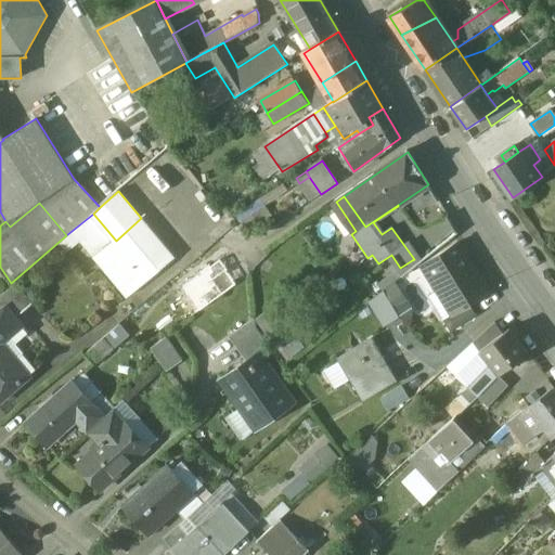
[(141,218),(116,241),(93,214),(72,231),(128,298),(176,259),(141,218)]
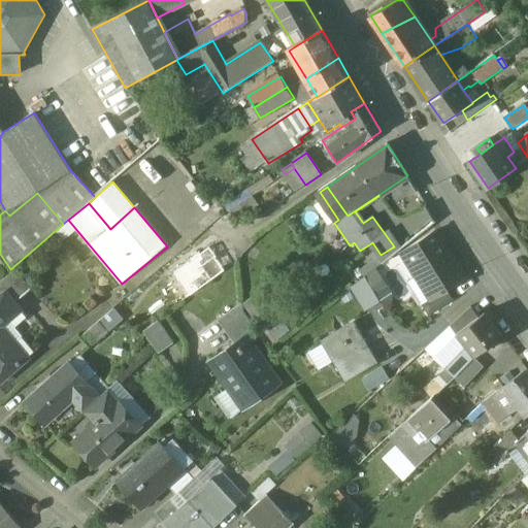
[(427,206),(400,223),(411,239),(435,221),(427,206)]
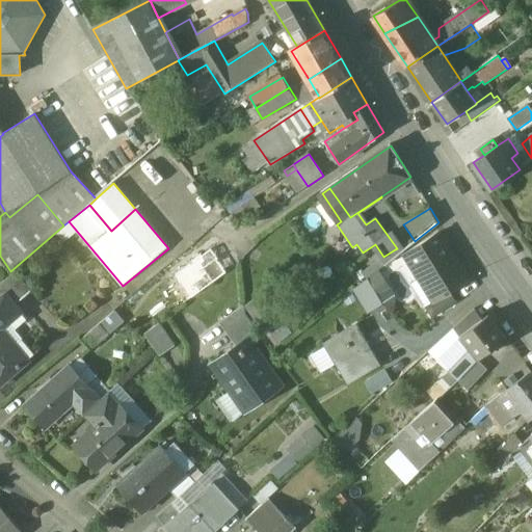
[(415,241),(403,224),(391,232),(403,249),(415,241)]
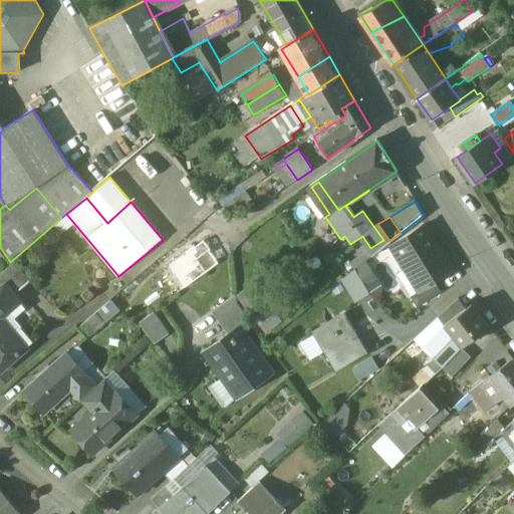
[(426,225),(392,246),(406,269),(408,268),(421,290),(435,281),(453,270),(426,225)]
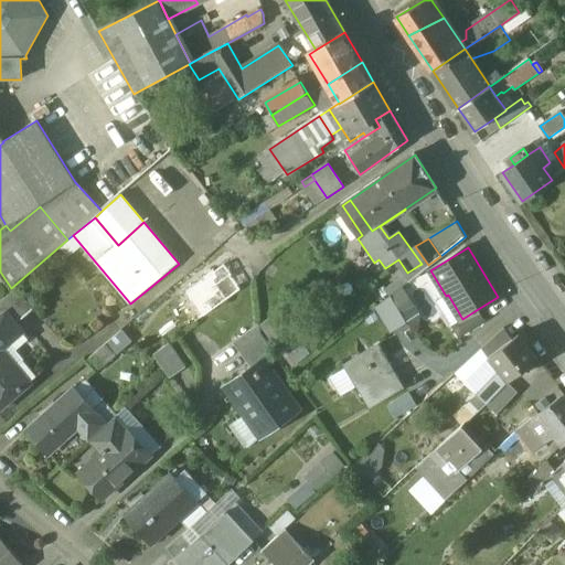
[(213,270),(204,277),(205,279),(187,294),(203,318),(241,290),(230,276),(232,275),(224,265),(215,273),(213,270)]
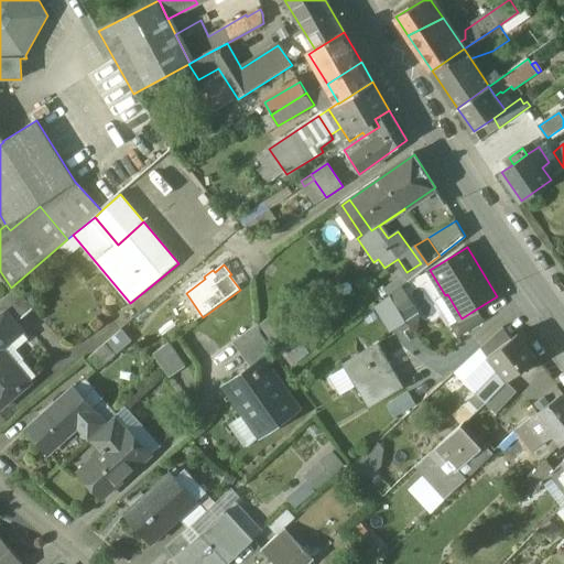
[(405,320),(419,313),(403,281),(390,288),(405,320)]
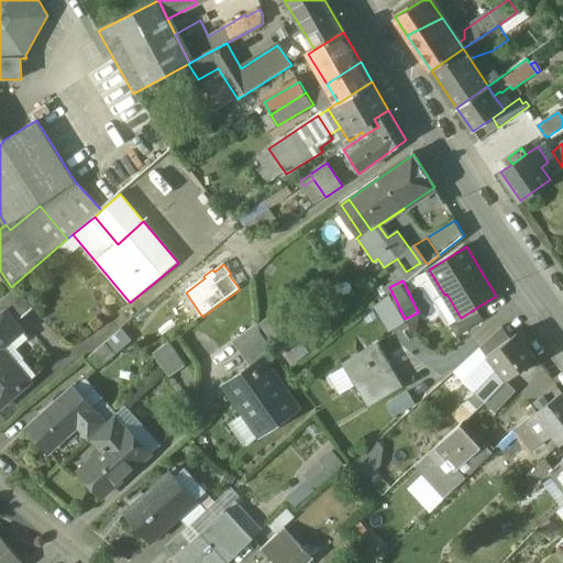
[(15,286),(0,298),(0,305),(6,311),(7,310),(12,316),(15,312),(21,319),(34,308),(15,286)]
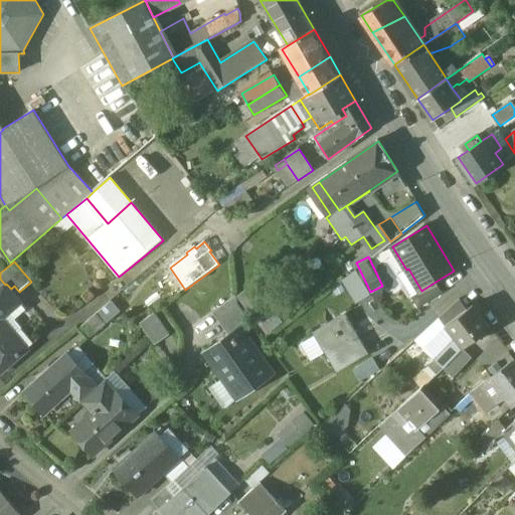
[(370,294),(356,270),(344,280),(358,302),(370,294)]
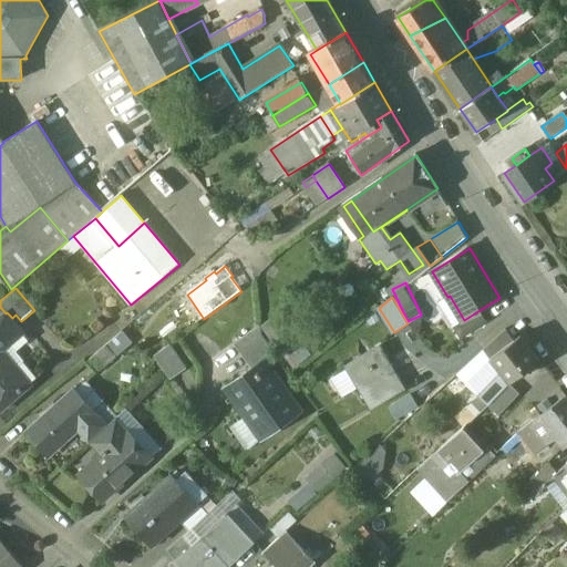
[(464,320),(453,327),(461,339),(487,322),(480,310),(464,320)]
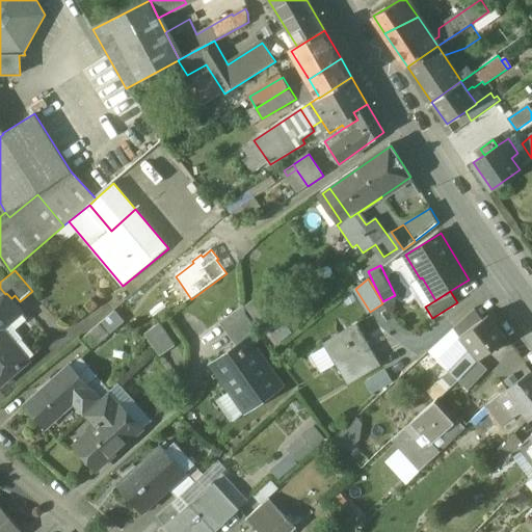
[(5,294),(0,298),(0,384),(31,358),(18,342),(23,338),(10,321),(22,312),(11,298),(6,293),(5,294)]
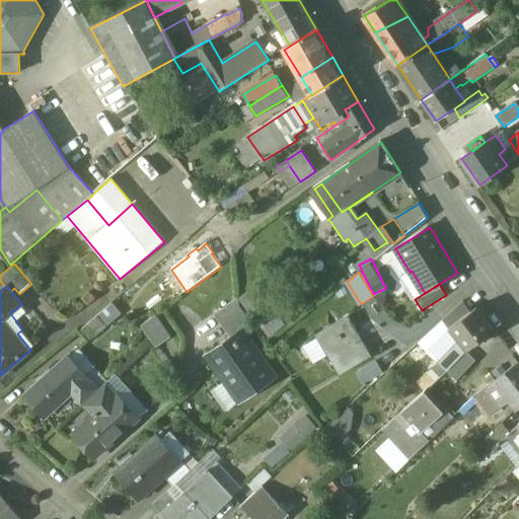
[(239,297),(214,315),(228,336),(250,320),(240,306),(239,297)]
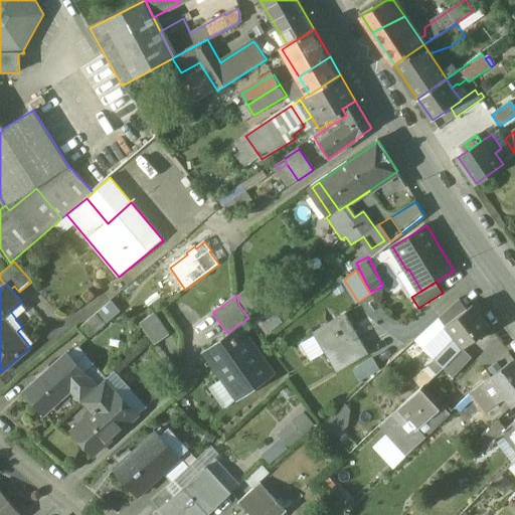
[(459,299),(440,317),(446,325),(467,309),(459,299)]
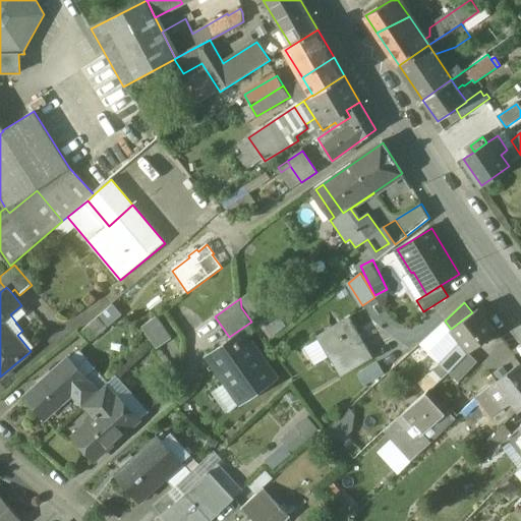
[(113,304),(98,316),(107,328),(122,314),(113,304)]
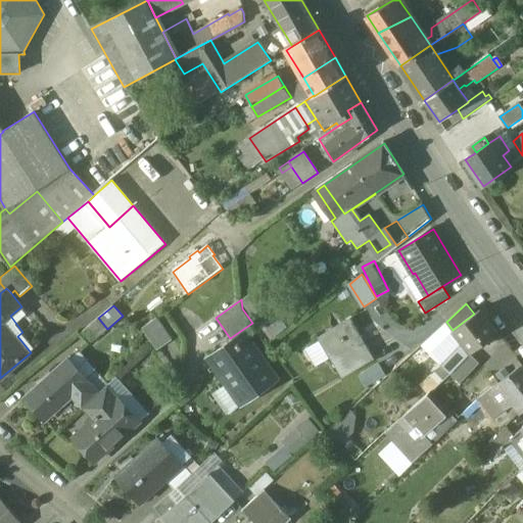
[(474,314),(453,330),(463,343),(470,352),(496,331),(480,310),(474,314)]
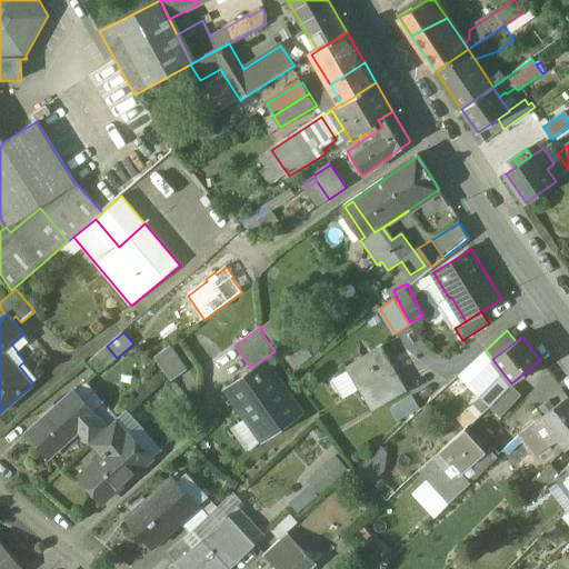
[(170,345),(156,357),(172,380),(188,369),(170,345)]
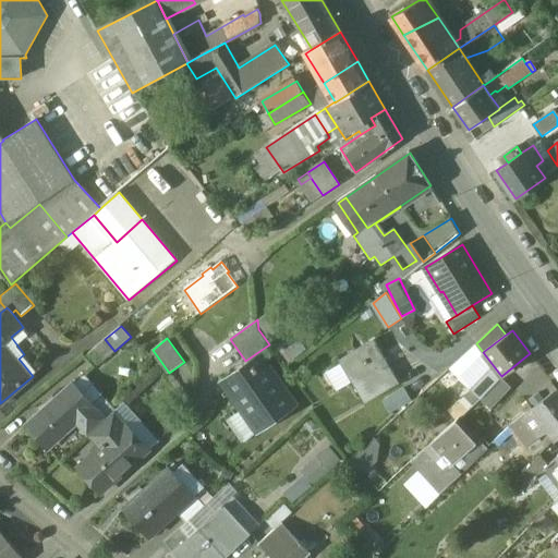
[(105,339),(85,355),(96,367),(114,351),(105,339)]
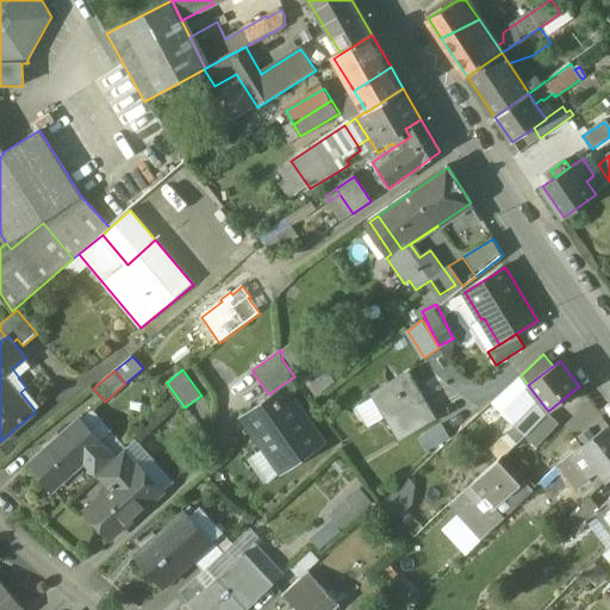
[(409,373),(371,394),(398,441),(436,418),(409,373)]
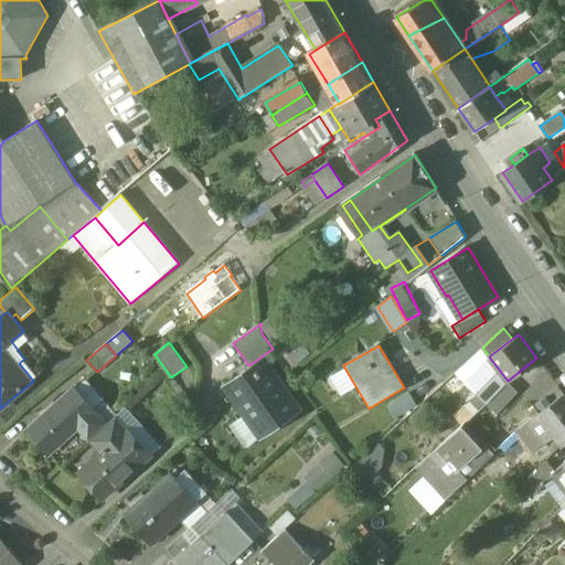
[(264,360),(223,390),(259,441),(301,412),(264,360)]
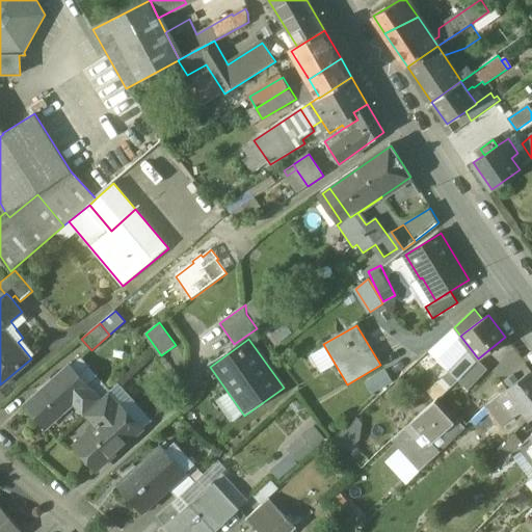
[(471,349),(450,369),(459,378),(478,358),(471,349)]
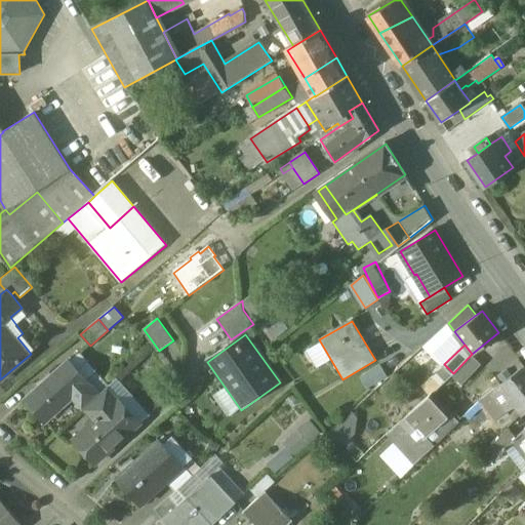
[(98,395),(68,361),(26,399),(45,420),(73,396),(84,408),(98,395)]
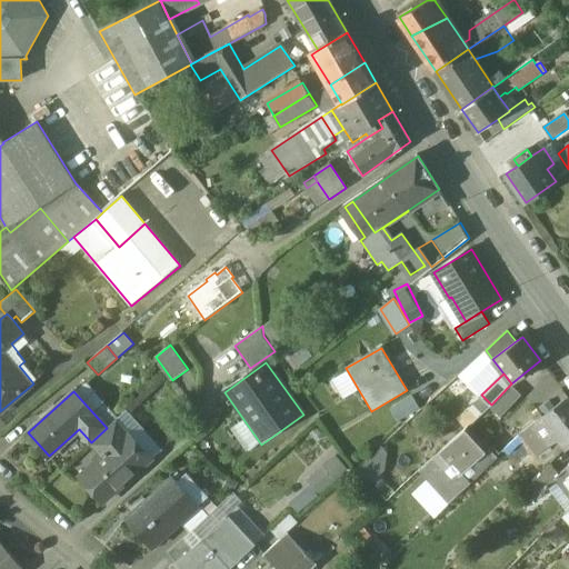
[(568,398),(542,418),(557,437),(567,450),(568,447),(568,398)]
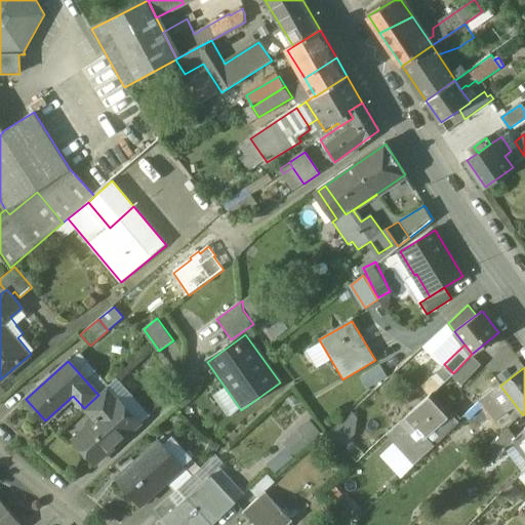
[(514,403),(500,386),(489,394),(490,396),(482,402),(494,418),(514,403)]
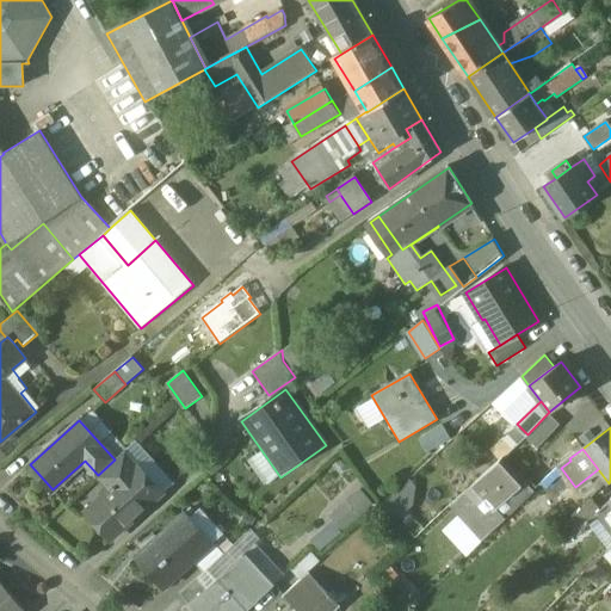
[(115,460),(98,475),(111,488),(87,508),(113,537),(162,493),(125,450),(115,460)]
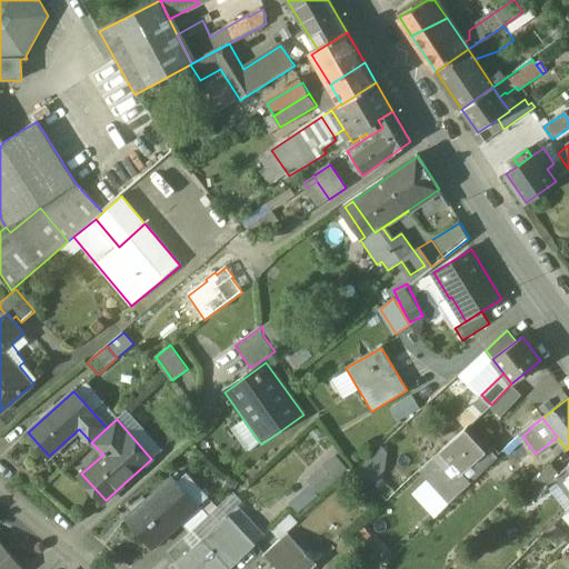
[(468,427),(420,470),(450,502),(496,458),(468,427)]
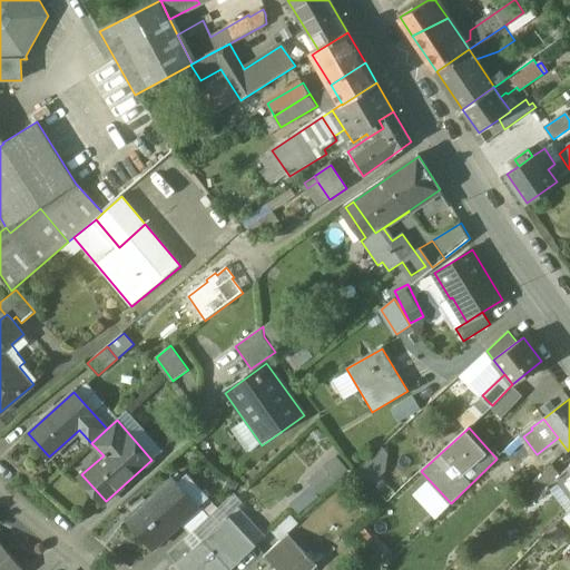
[(320,493),(350,470),(337,454),(307,478),(320,493)]
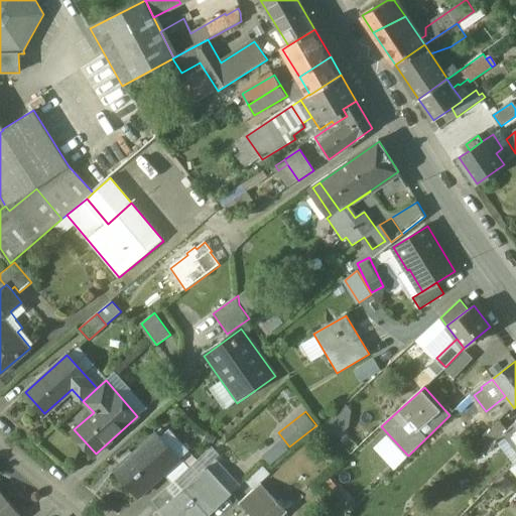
[(500,420),(483,437),(490,445),(509,431),(507,428),(500,420)]
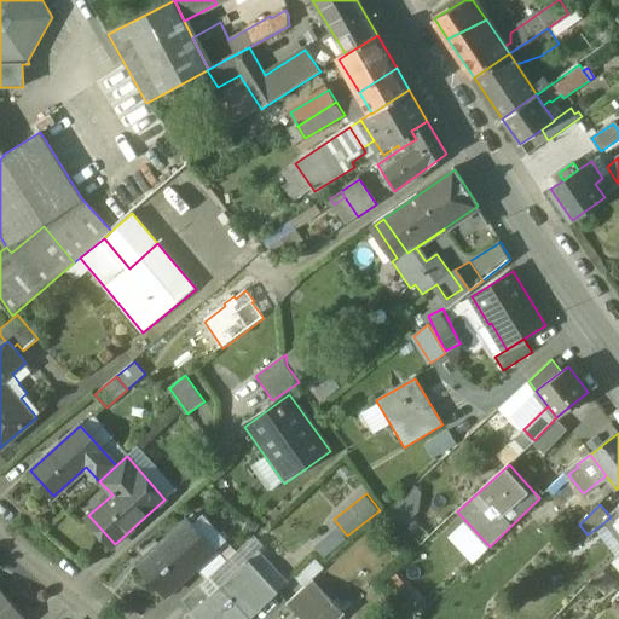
[(618,505),(608,514),(611,518),(618,527),(618,505)]
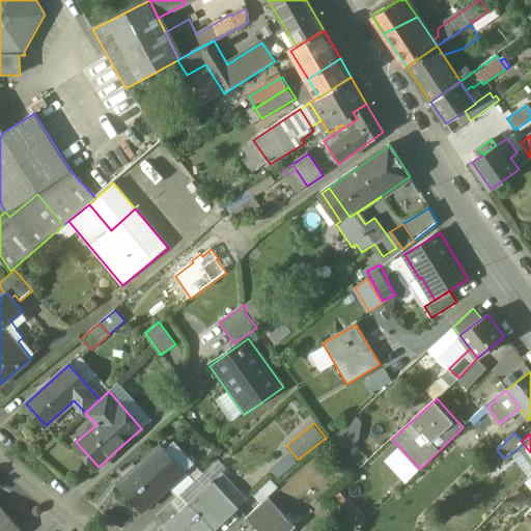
[(161,444),(118,482),(143,510),(169,487),(186,472),(161,444)]
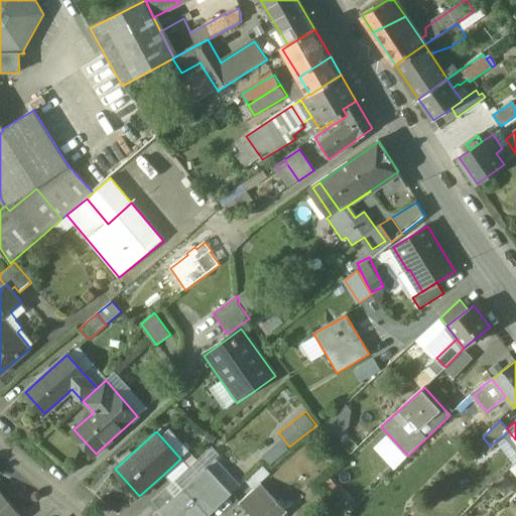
[(180,459),(164,474),(172,483),(188,468),(180,459)]
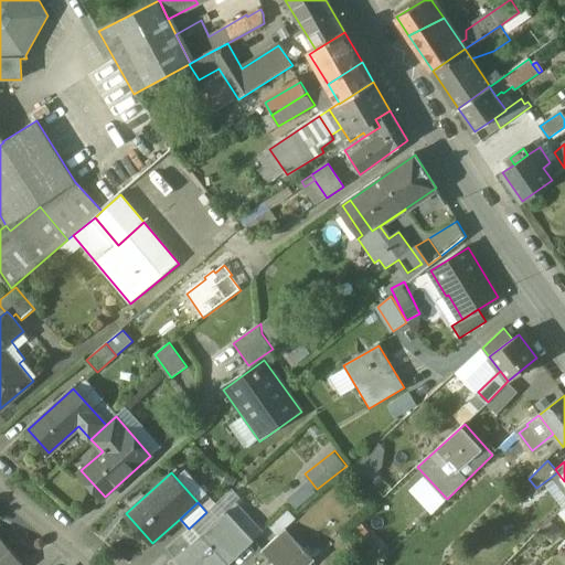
[(194,541),(176,557),(182,564),(224,564),(227,563),(230,564),(256,542),(228,511),(194,541)]
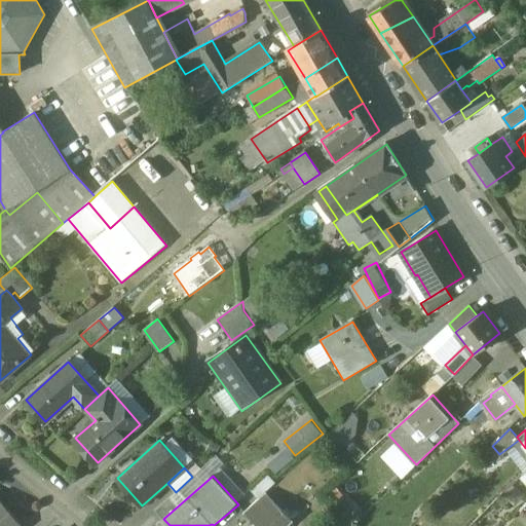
[(266,493),(245,513),(255,523),(256,525),(277,505),(266,493)]
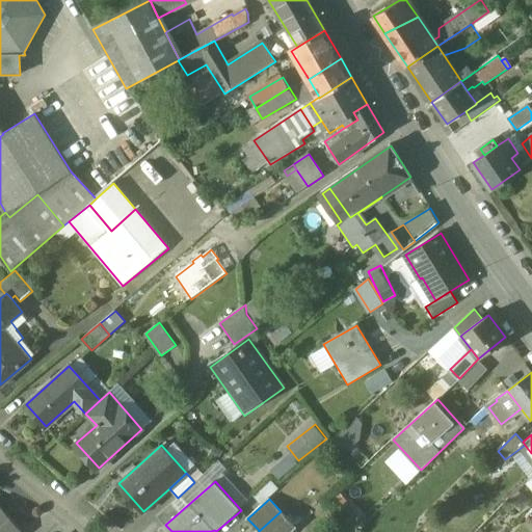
[(175,501),(157,515),(165,525),(183,509),(175,501)]
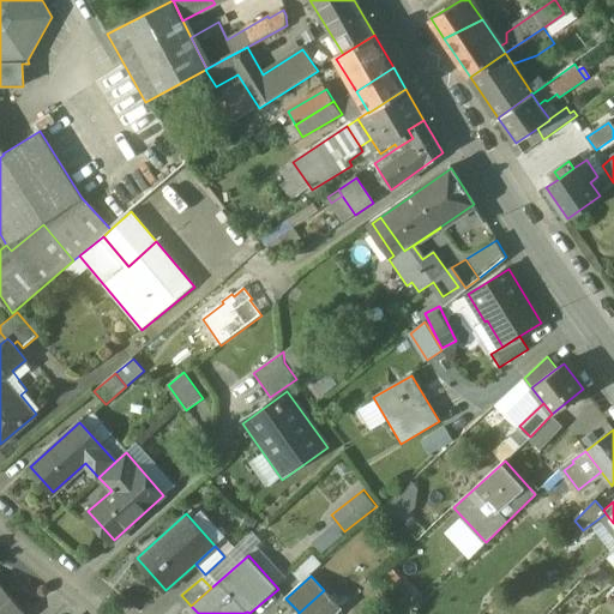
[(0,587),(0,613),(23,613),(10,596),(8,597),(0,587)]
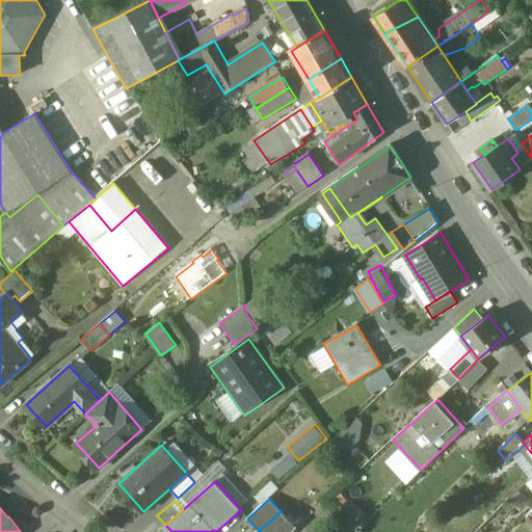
[(258,529),(255,531),(288,531),(295,526),(282,510),(281,511),(259,531),(258,529)]
